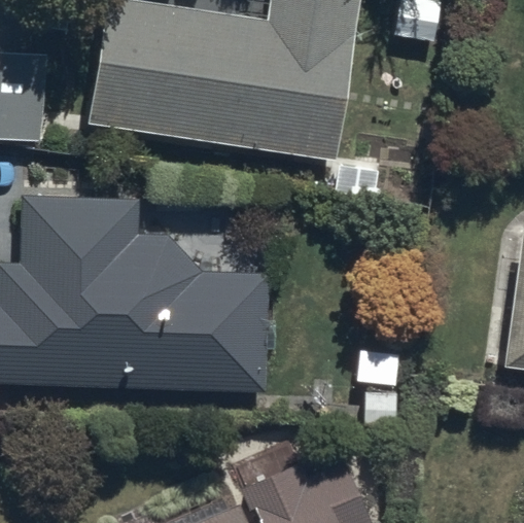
[(107,0),(89,124),(334,163),(358,0),(269,0),(267,15),(167,0),(107,0)]
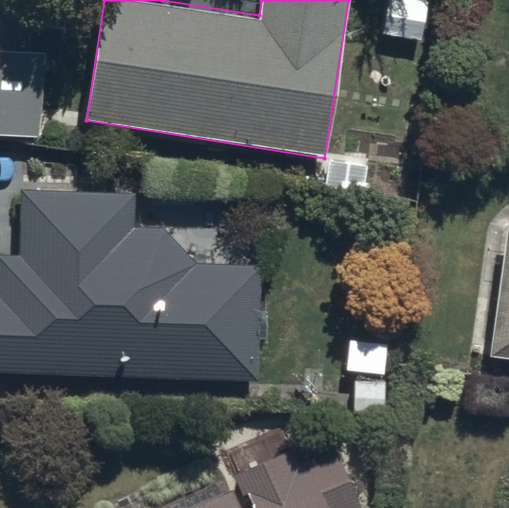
[(0,129),(41,131),(44,54),(0,52),(0,129)]
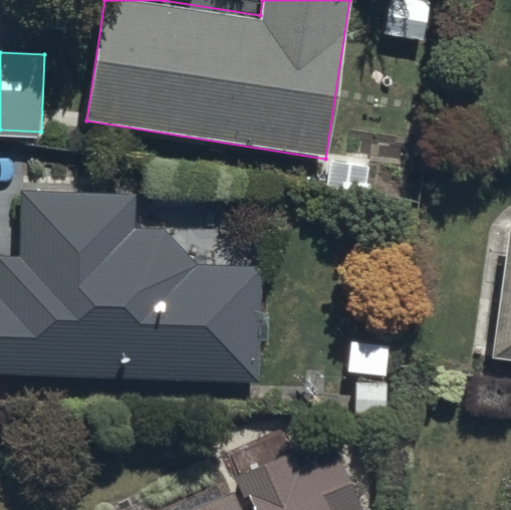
[(0,381),(259,391),(263,262),(207,260),(139,188),(25,184),(21,293),(0,291),(0,381)]
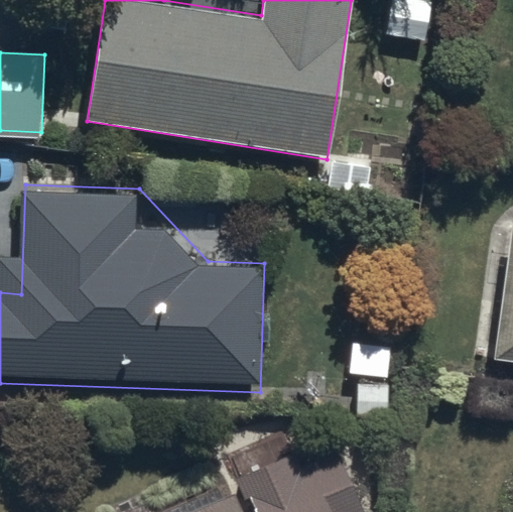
[(493,359),(512,362),(512,226),(511,226),(493,359)]
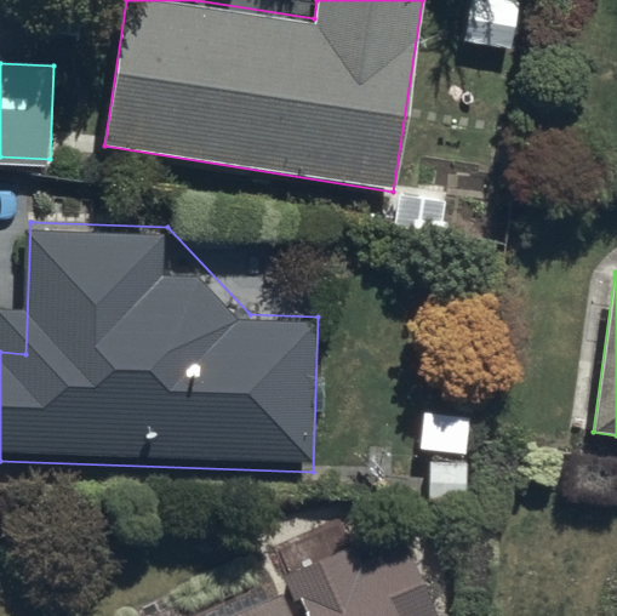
[(232,615),(443,615),(407,537),(232,615)]
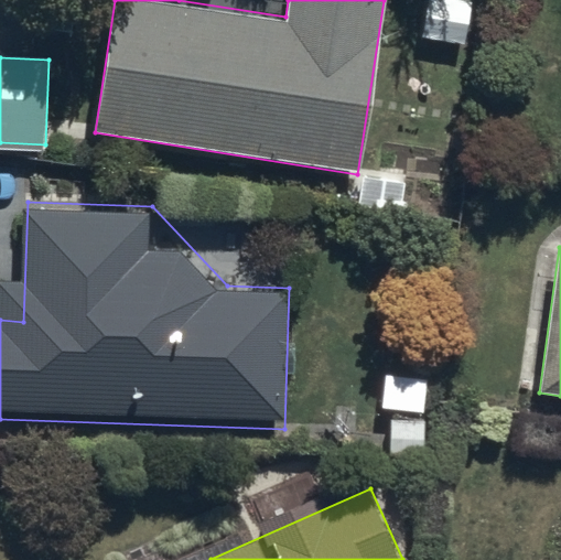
All buildings are outlined.
